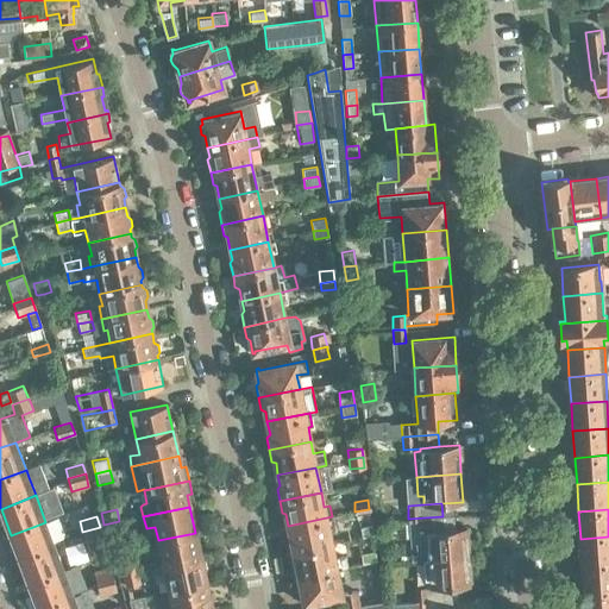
[(287,540),(289,552),(331,544),(328,529),(334,528),(332,516),(288,526),(290,537),(287,540)]
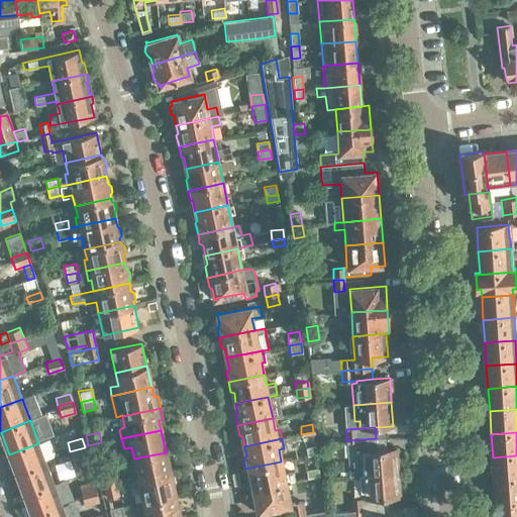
[(9,454),(17,476),(46,463),(40,449),(49,446),(47,439),(38,443),(9,454)]
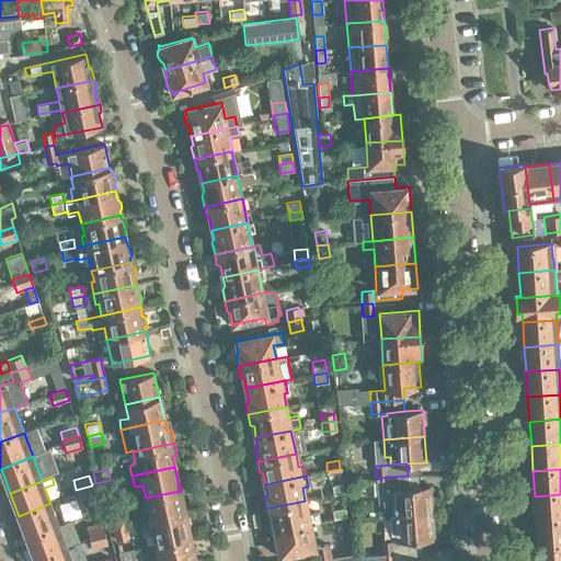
[(112,492),(110,480),(95,483),(98,494),(112,492)]
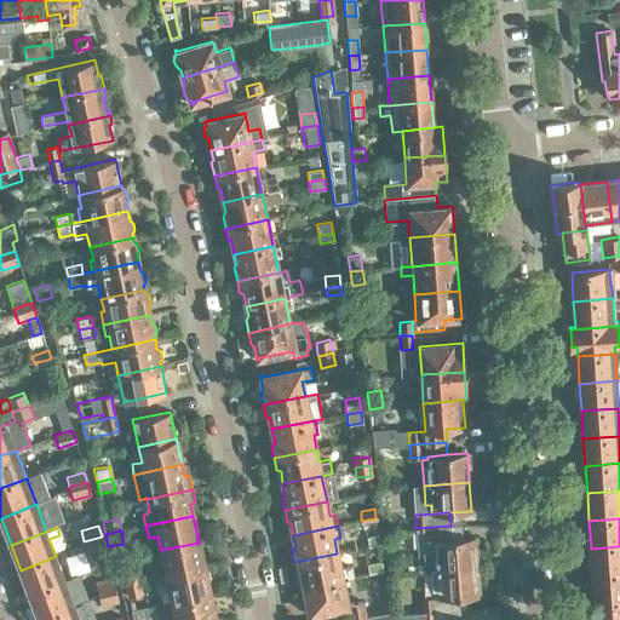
[(369,546),(379,545),(378,535),(368,537),(369,546)]
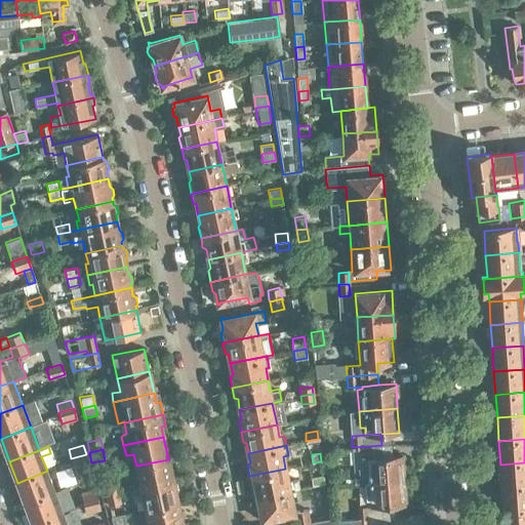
[(86,454),(71,458),(74,469),(88,465),(86,454)]
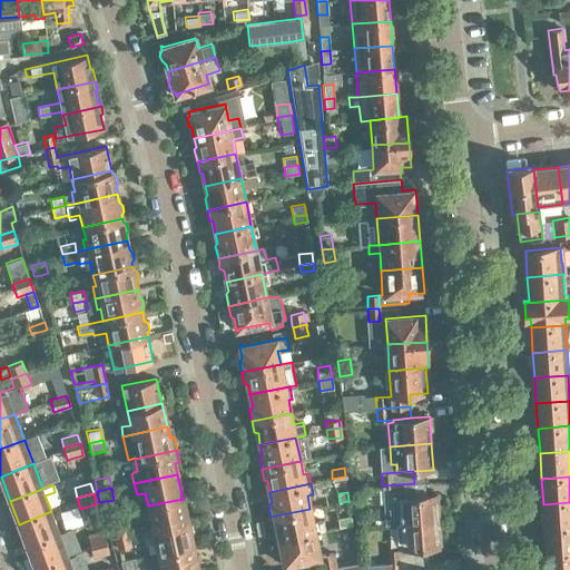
[(399,498),(401,523),(438,521),(435,494),(430,494),(399,498)]
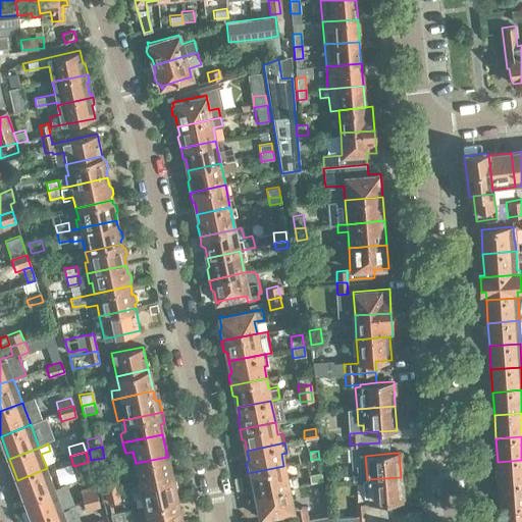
[(136,463),(140,484),(172,477),(167,457),(136,463)]
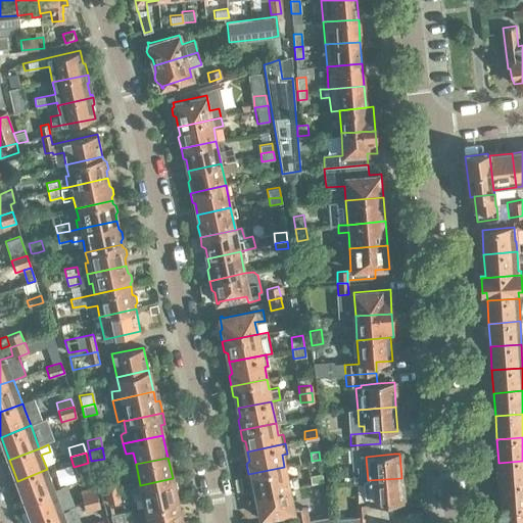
[(522,461),(498,463),(501,486),(522,483),(522,461)]
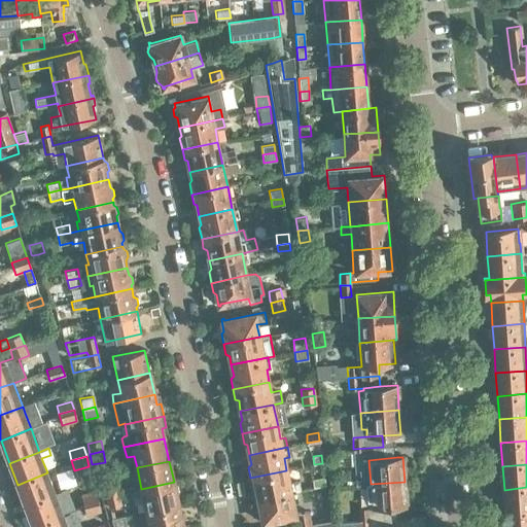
[(286,470),(250,478),(252,488),(256,490),(258,498),(295,491),(300,490),(297,480),(289,482),(286,470)]
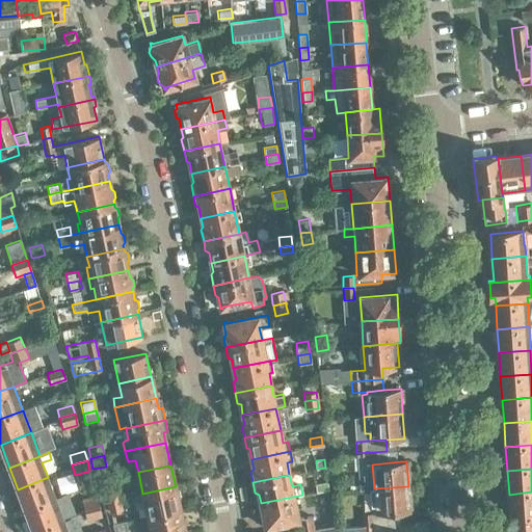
[(18,489),(25,508),(55,497),(48,477),(18,489)]
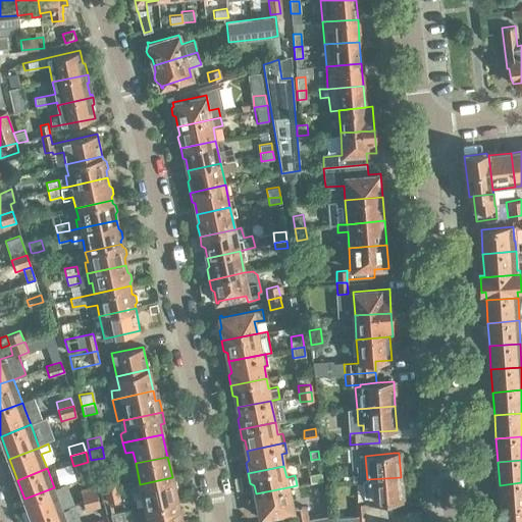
[(321,472),(309,474),(310,483),(322,481),(321,472)]
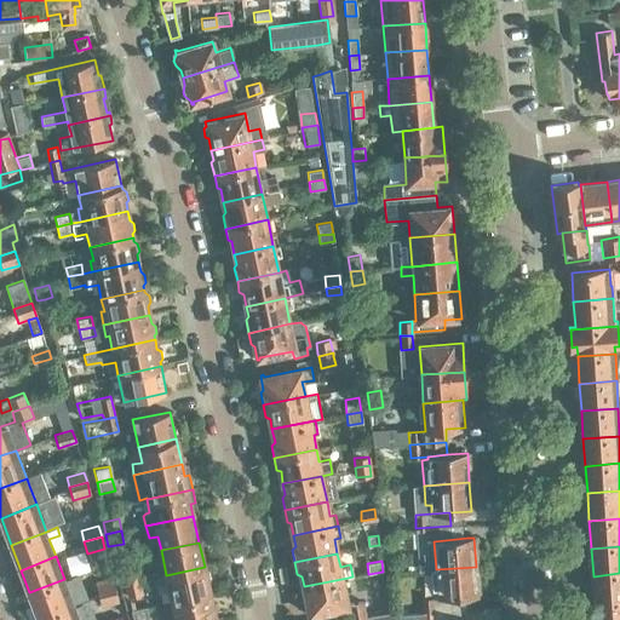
[(172,602),(211,593),(205,567),(166,575),(158,578),(161,593),(170,592),(172,602)]
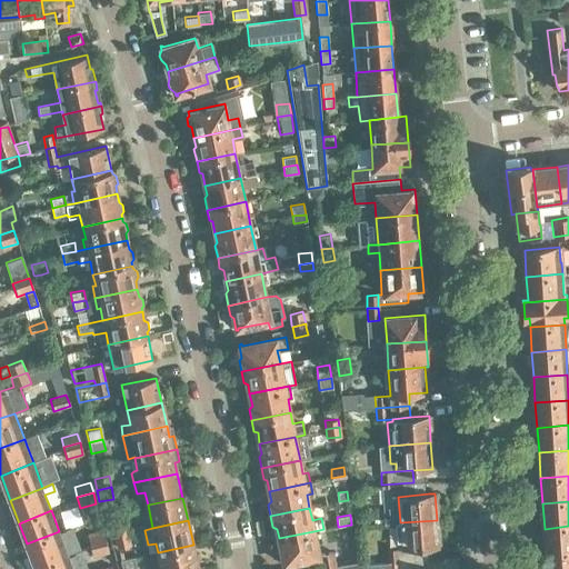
[(437,520),(400,522),(401,548),(420,547),(439,546),(437,520)]
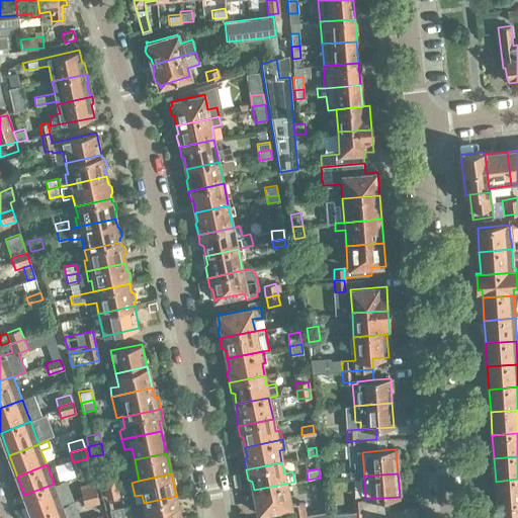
[(101,479),(103,489),(116,486),(114,476),(101,479)]
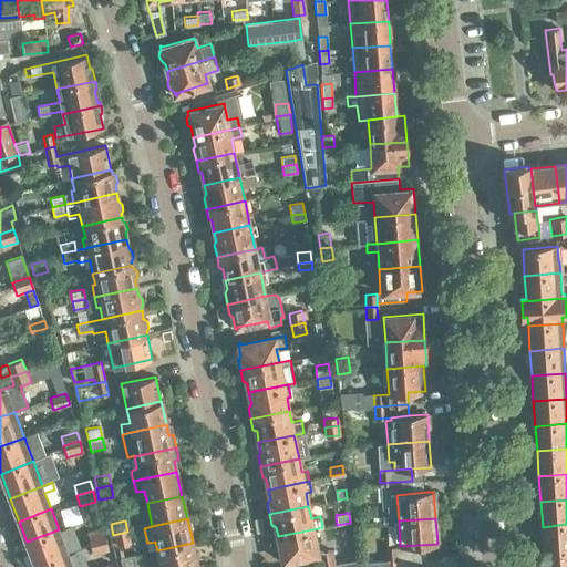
[(566,524),(543,527),(544,552),(566,549),(566,524)]
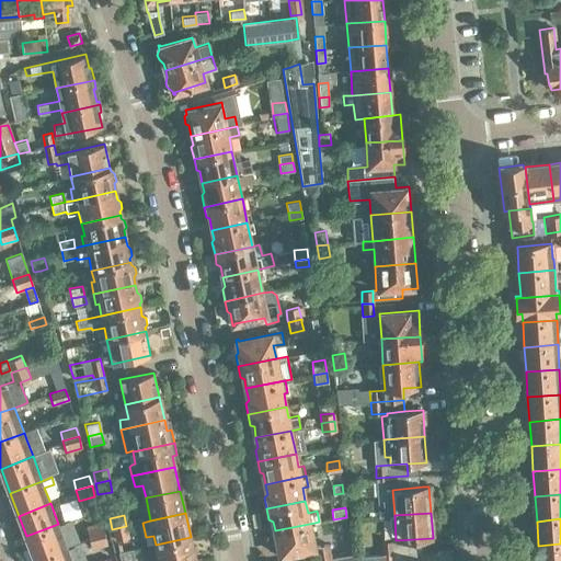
[(283,554),(315,548),(315,547),(311,534),(317,533),(315,523),(275,530),(277,539),(274,541),(276,549),(279,551),(281,557),(283,557),(283,554)]
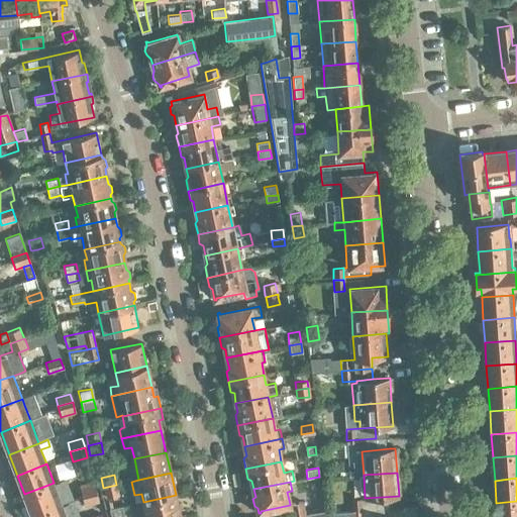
[(24,494),(32,516),(37,516),(63,507),(58,493),(54,483),(24,494)]
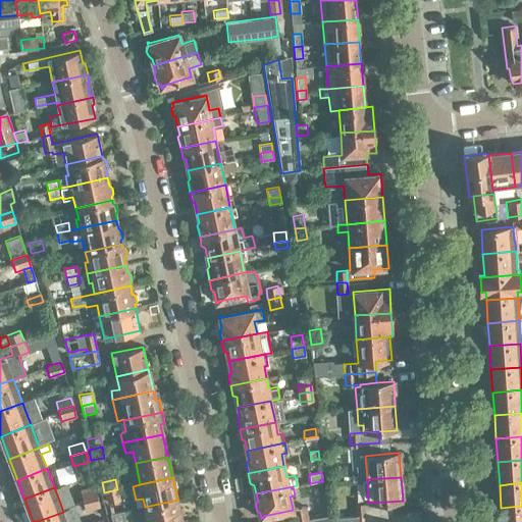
[(80,491),(82,501),(97,497),(94,487),(80,491)]
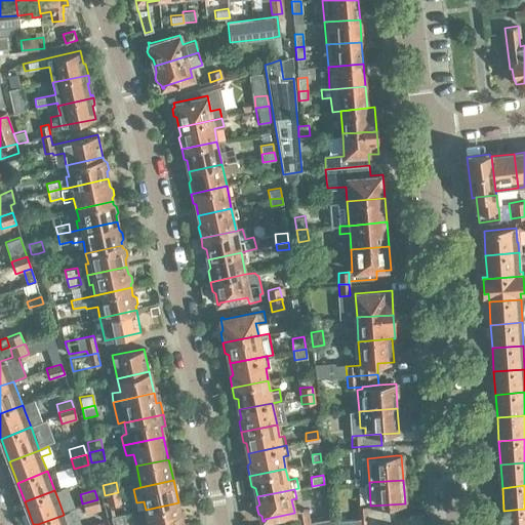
[(107,506),(120,502),(118,492),(105,495),(107,506)]
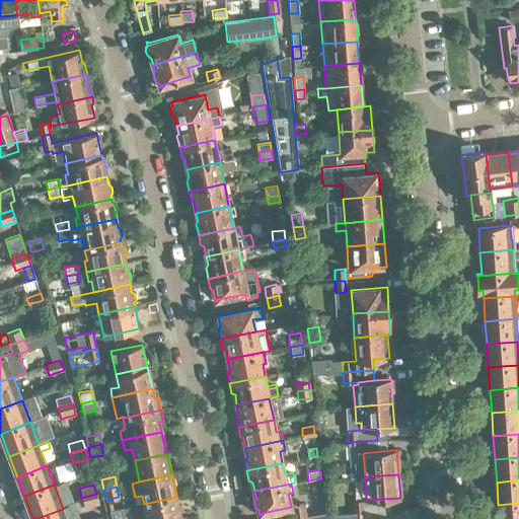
[(96,494),(81,498),(84,508),(98,504),(96,494)]
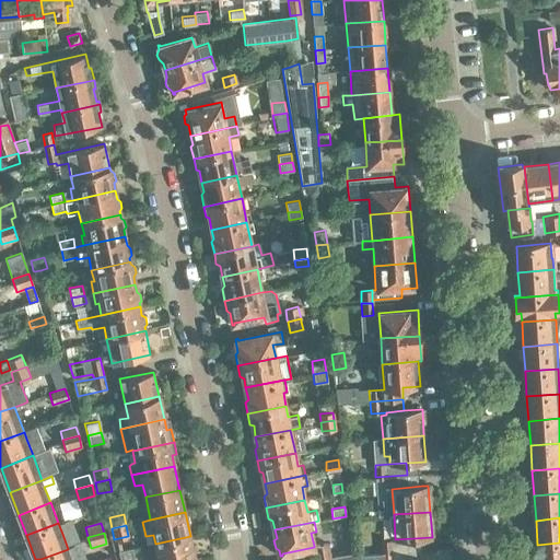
[(155,544),(159,559),(195,559),(190,536),(155,544)]
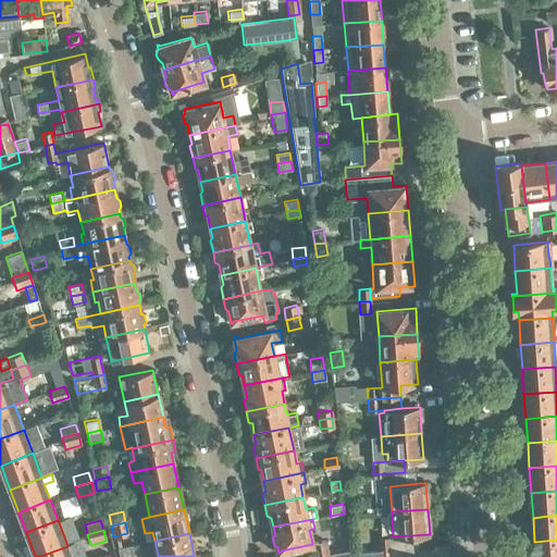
[(411,535),(393,536),(393,537),(394,549),(412,548),(411,535)]
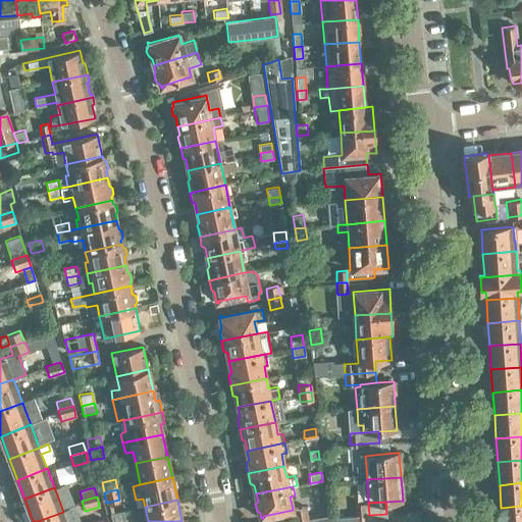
[(355,505),(356,516),(369,515),(368,504),(355,505)]
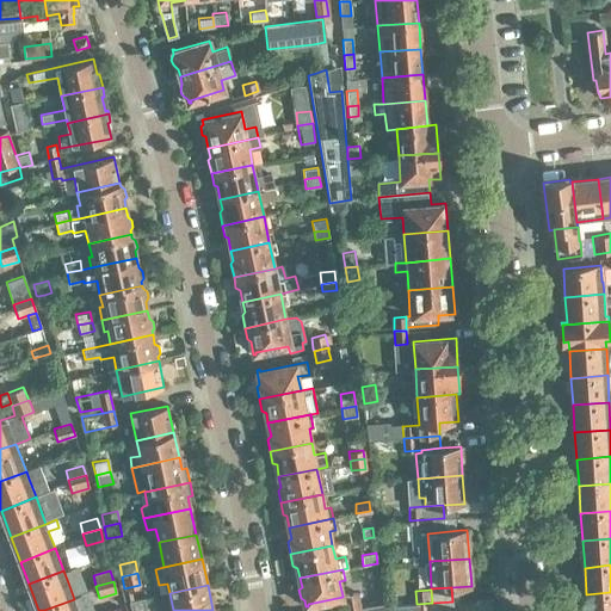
[(610,610),(610,592),(586,594),(587,610),(610,610)]
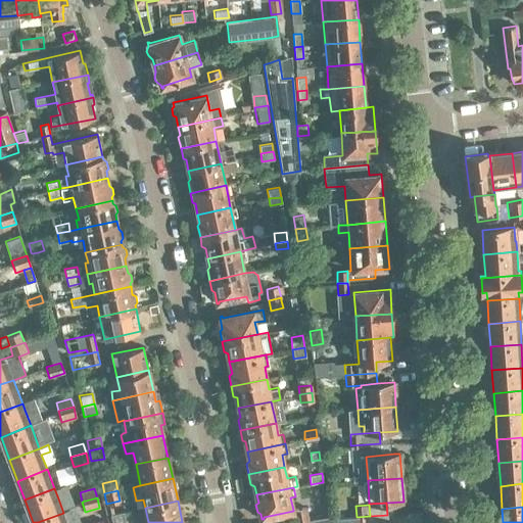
[(305,508),(293,510),(293,511),(295,522),(307,520),(305,508)]
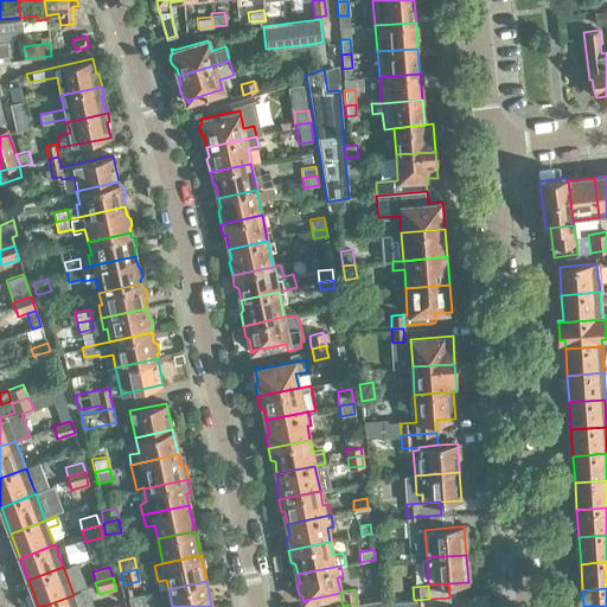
[(142,594),(131,598),(128,598),(129,606),(144,606),(145,606),(142,594)]
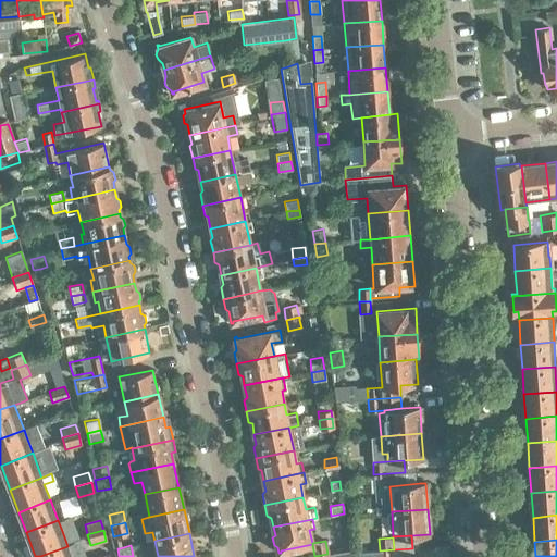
[(72,556),(67,546),(40,556),(72,556)]
